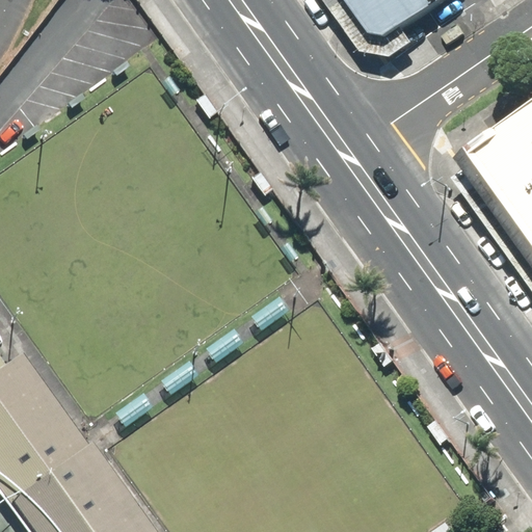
[(439,0),(344,0),(377,45),(439,0)]
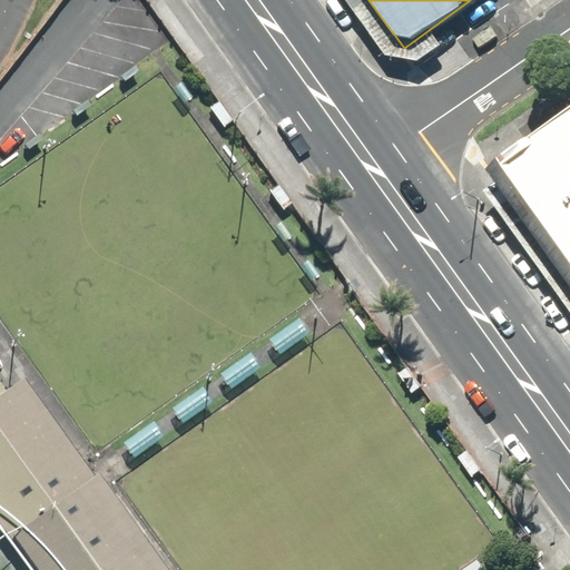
[(569,129),(507,174),(569,264),(569,129)]
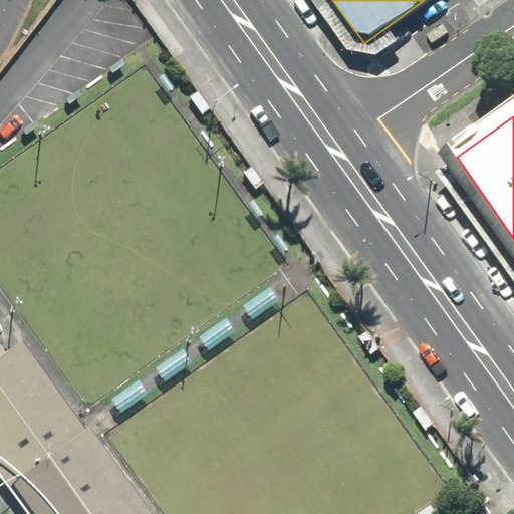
[(270,284),(243,304),(252,316),(279,297),(270,284)]
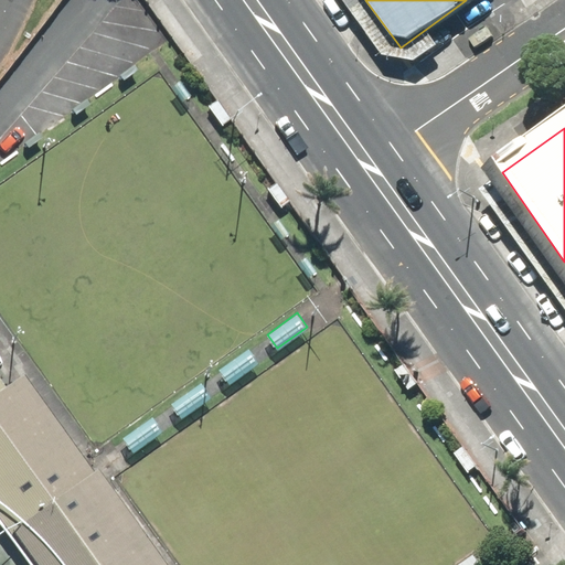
[(249,347),(220,369),(230,383),(259,361),(249,347)]
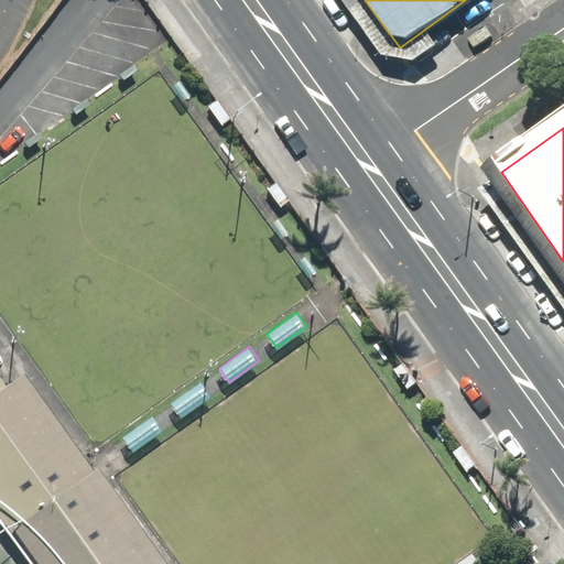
[(162,563),(24,375),(11,383),(0,368),(0,503),(44,563),(162,563)]
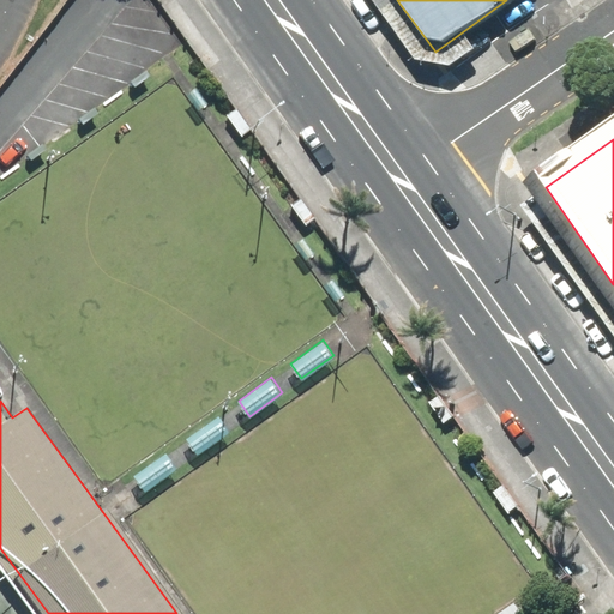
[(218,414),(186,438),(197,453),(229,429),(218,414)]
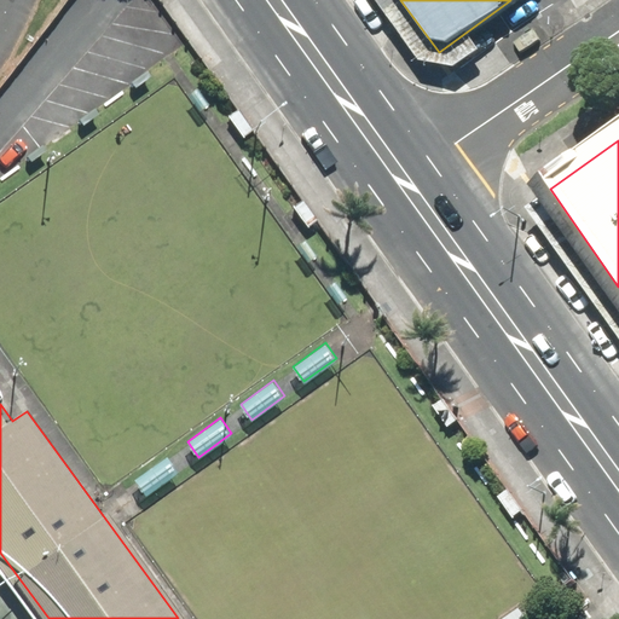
[(168,455),(134,478),(146,493),(179,469),(168,455)]
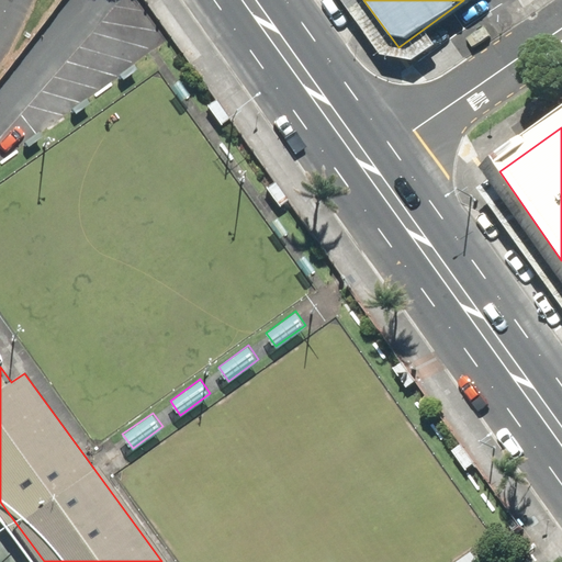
All buildings are outlined.
